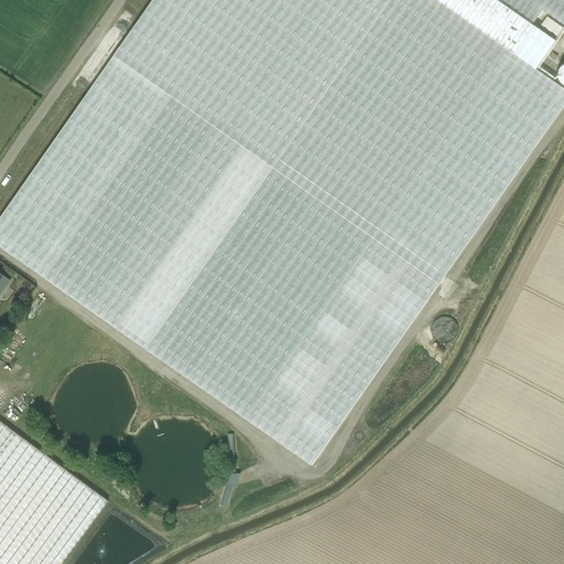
[(563,0),(152,0),(0,217),(0,248),(312,466),(563,104),(563,91),(534,71),(554,41),(532,25),(541,11),(563,25),(563,0)]
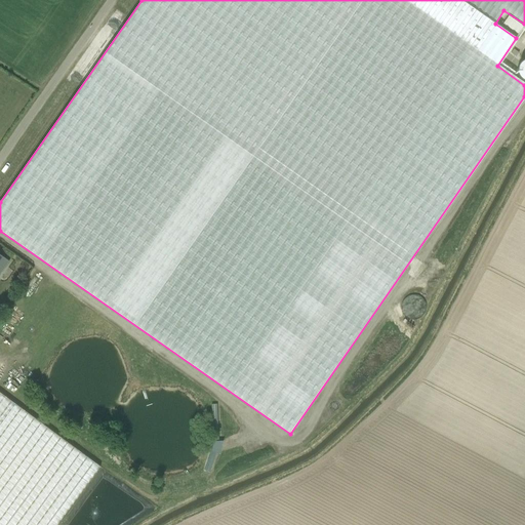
[(0,273),(9,261),(0,255),(0,273)]
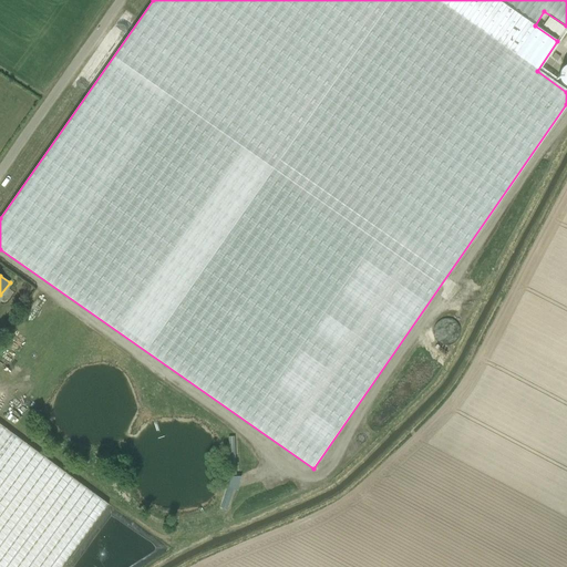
[(23,346),(27,338),(18,334),(14,342),(23,346)]
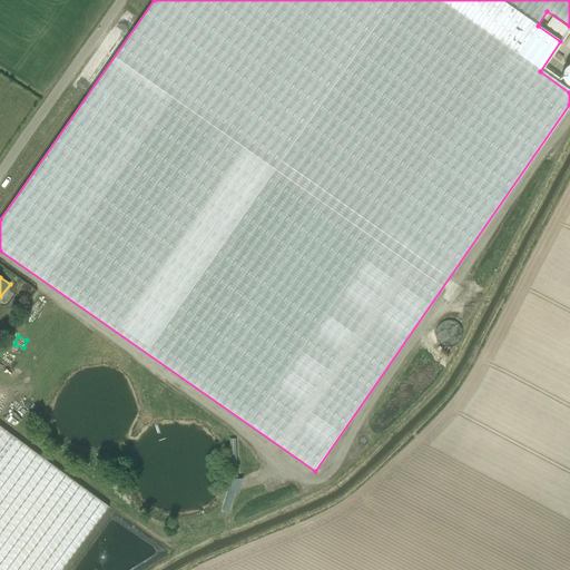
[(0,569),(62,569),(109,508),(0,426),(0,569)]
